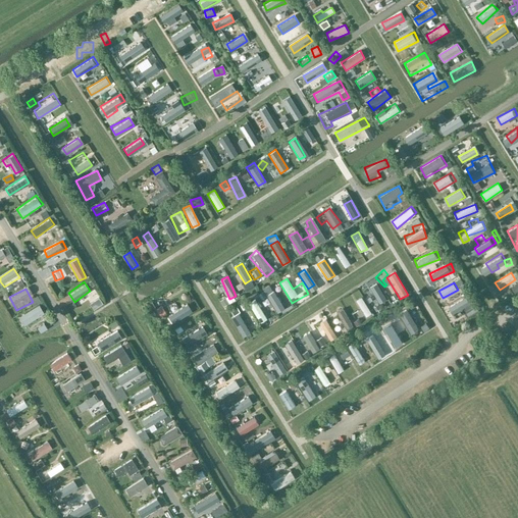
[(262,290),(255,294),(263,310),(270,306),(262,290)]
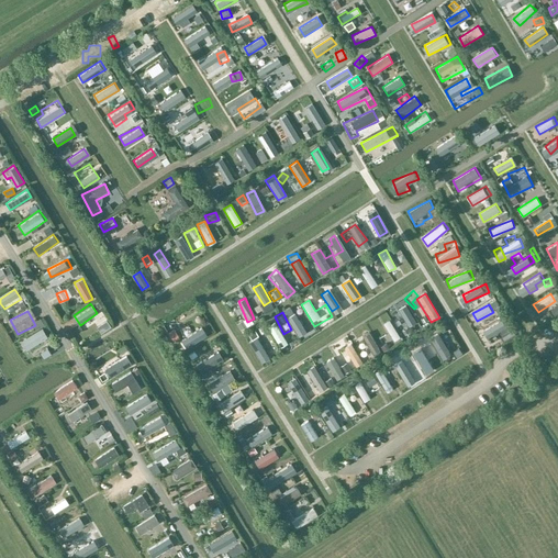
[(421,326),(427,323),(423,316),(416,320),(421,326)]
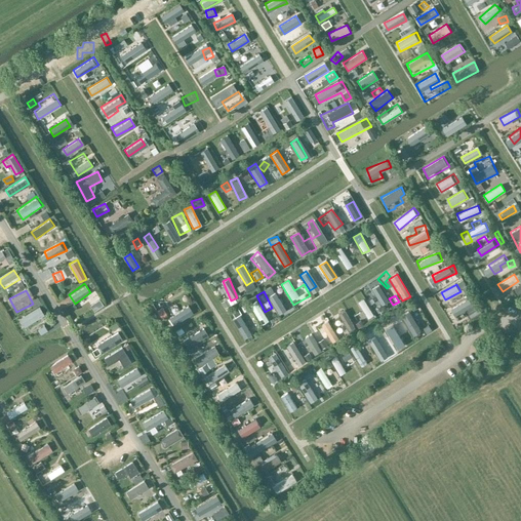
[(456,315),(474,307),(470,298),(452,307),(456,315)]
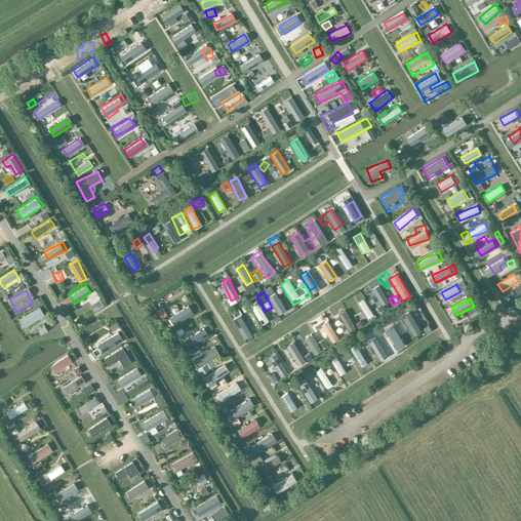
[(363,299),(358,303),(368,319),(373,316),(363,299)]
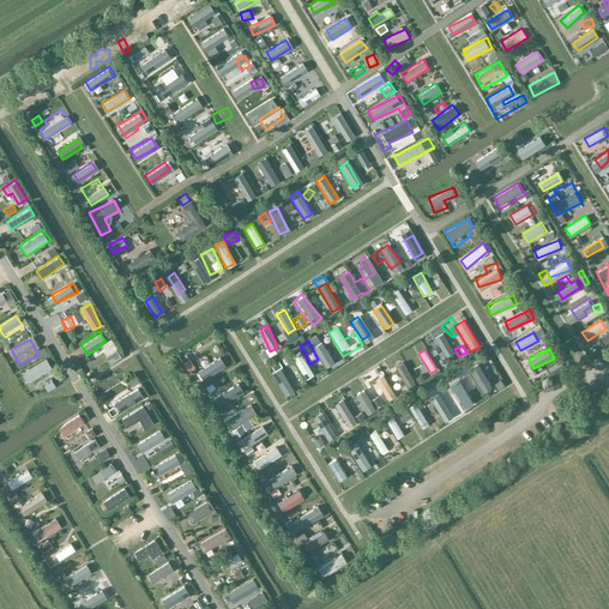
[(305,379),(313,374),(300,351),(291,357),(305,379)]
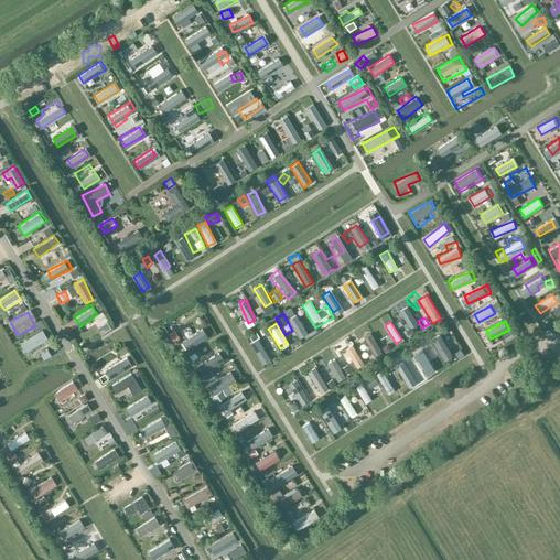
[(180,341),(187,354),(203,345),(191,326),(180,333),(183,340),(180,341)]
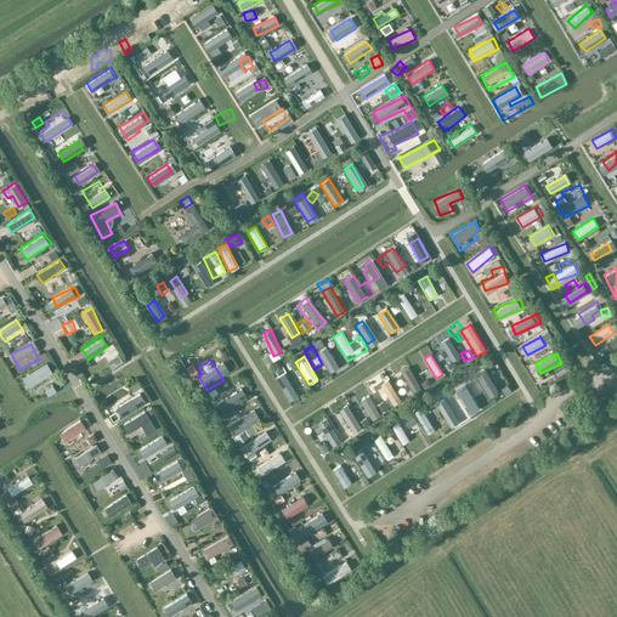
[(293,380),(299,375),(293,366),(287,369),(293,380)]
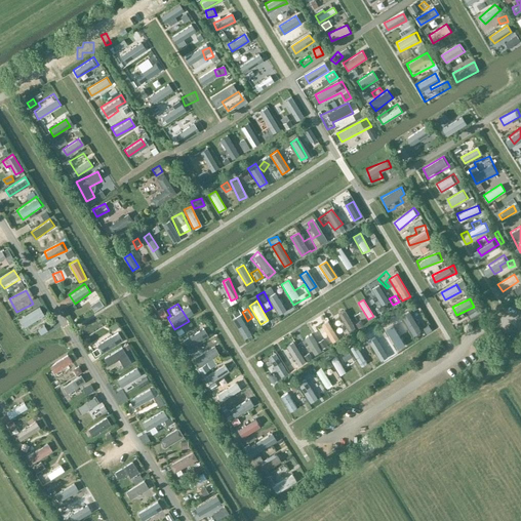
[(241,333),(248,329),(238,312),(231,316),(241,333)]
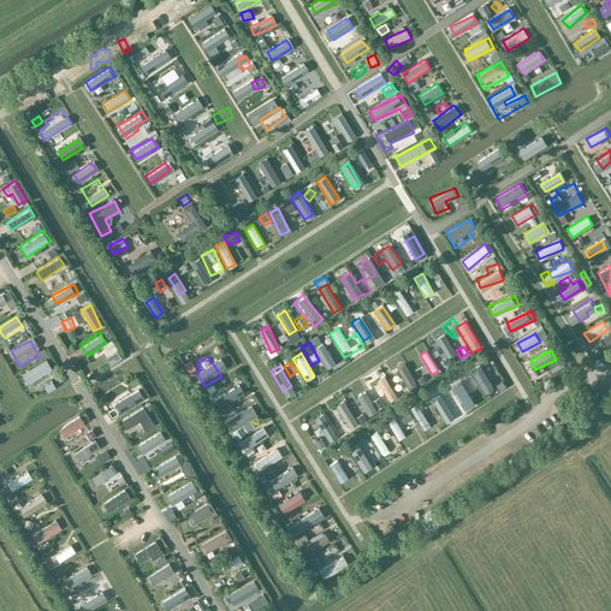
[(464,375),(464,374),(458,378),(466,390),(478,384),(485,396),(496,390),(480,366),(464,375)]
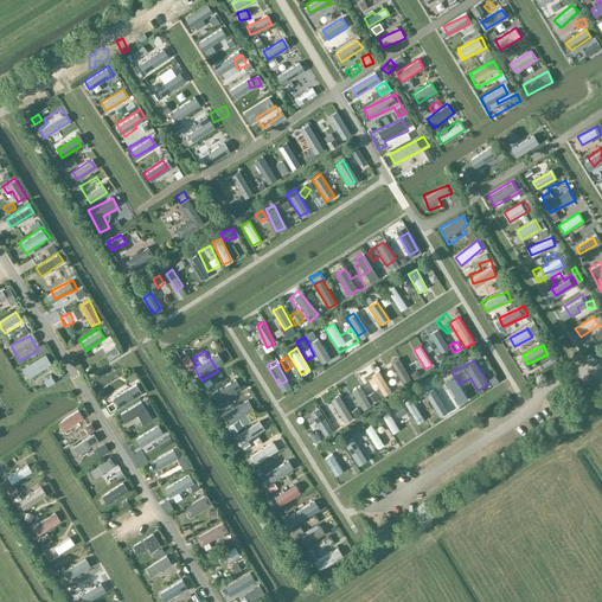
[(379,390),(383,396),(391,391),(378,371),(369,377),(377,391),(379,390)]
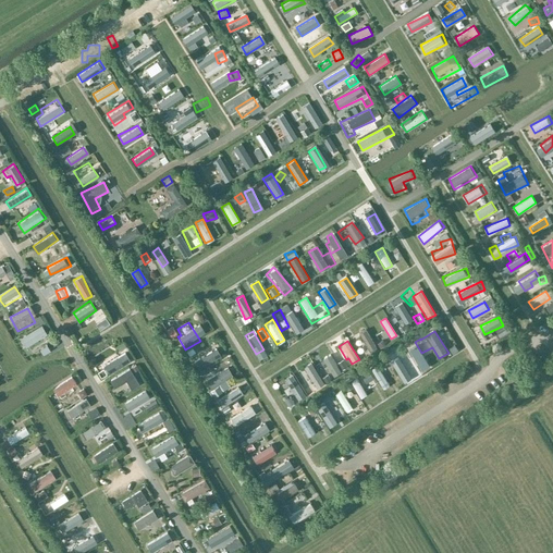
[(414,344),(406,348),(418,366),(426,361),(414,344)]
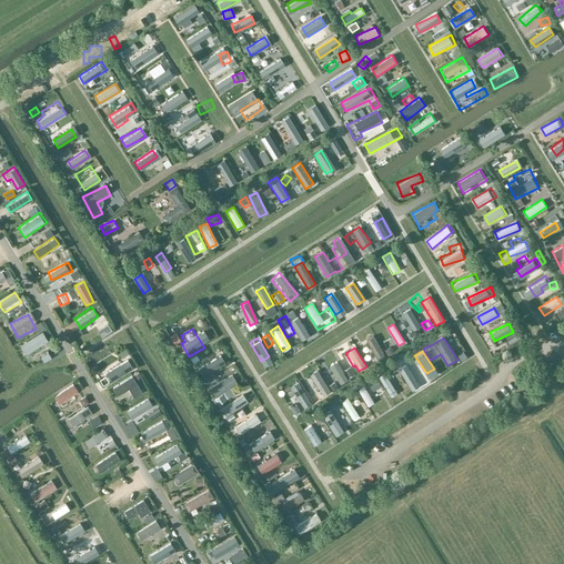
[(220,354),(197,368),(201,376),(225,363),(220,354)]
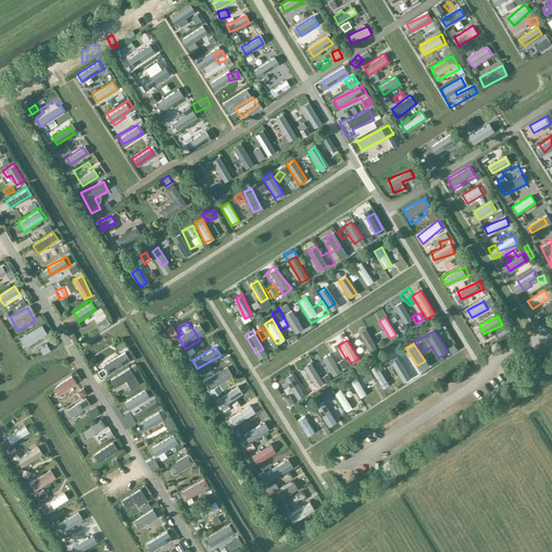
[(108,372),(130,362),(126,352),(103,362),(108,372)]
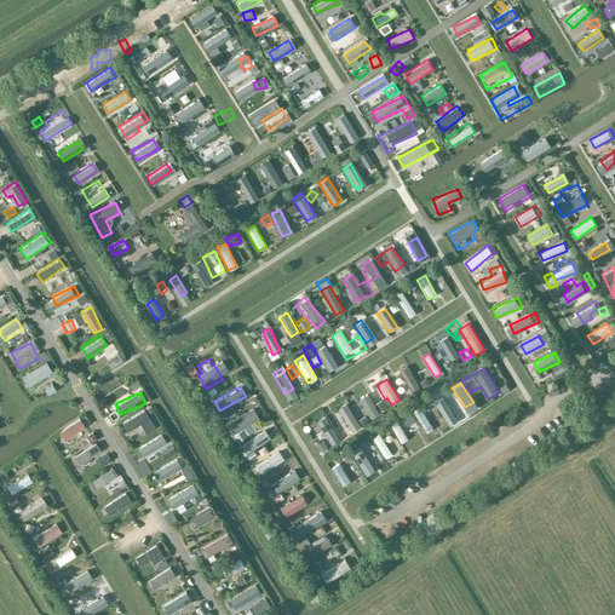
[(438,392),(431,395),(443,420),(450,417),(438,392)]
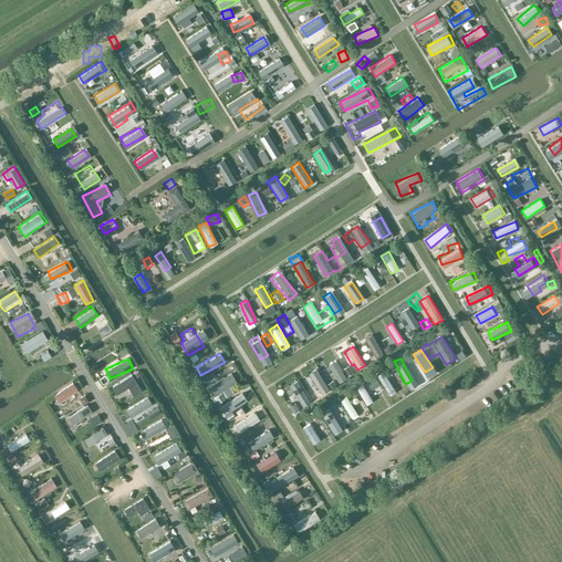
[(93,381),(97,391),(106,386),(103,381),(107,377),(104,371),(118,363),(116,360),(95,371),(100,377),(93,381)]
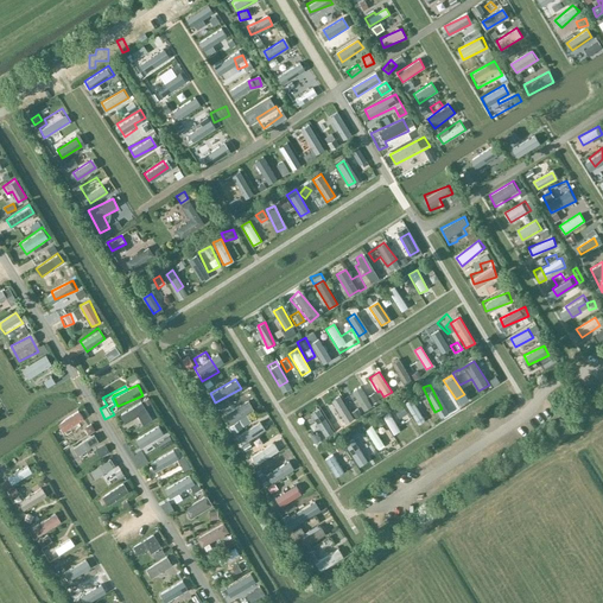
[(372,405),(379,401),(375,392),(368,395),(372,405)]
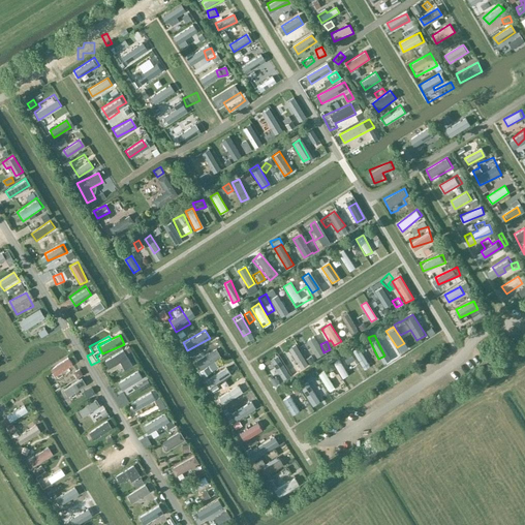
[(288,349),(298,368),(306,364),(297,345),(288,349)]
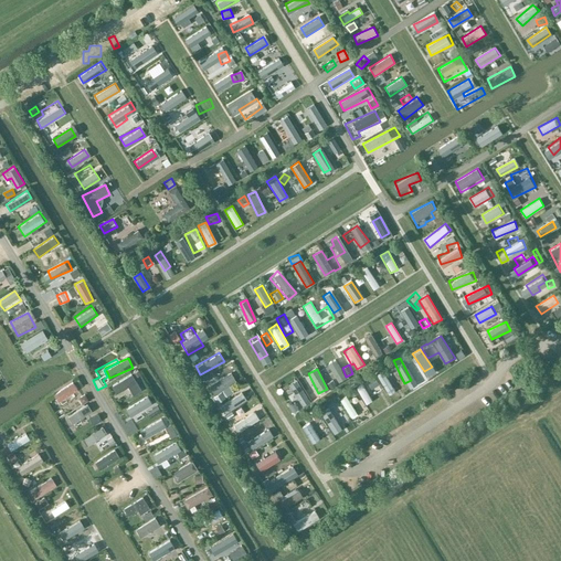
[(363,384),(356,389),(366,404),(380,394),(376,388),(381,384),(388,394),(394,390),(382,370),(362,383),(363,384)]
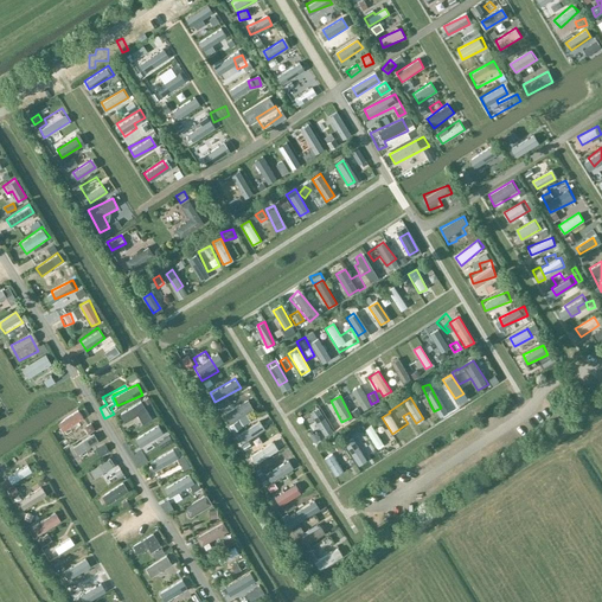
[(222,410),(228,423),(254,410),(248,398),(222,410)]
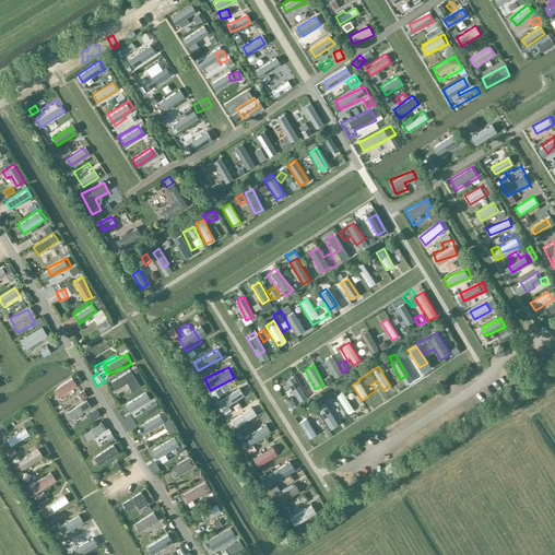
[(115,392),(137,382),(132,370),(110,380),(115,392)]
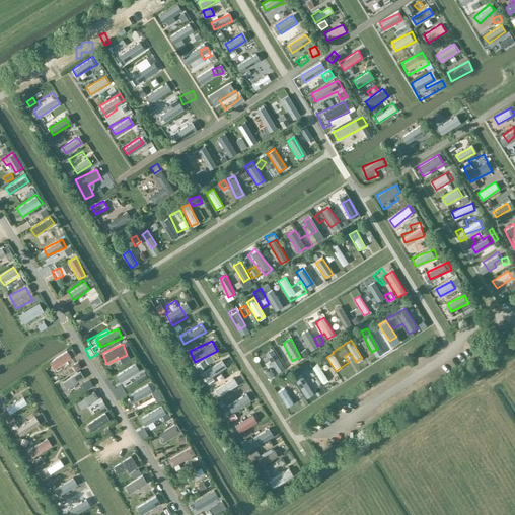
[(67,349),(49,363),(55,371),(73,357),(67,349)]
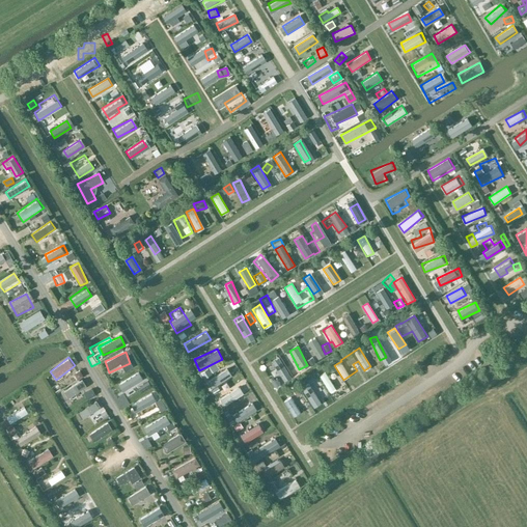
[(271,365),(264,368),(275,387),(281,384),(271,365)]
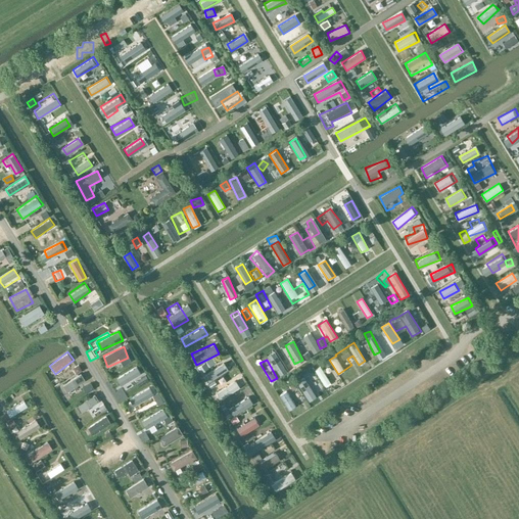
[(222,361),(202,375),(208,382),(227,368),(222,361)]
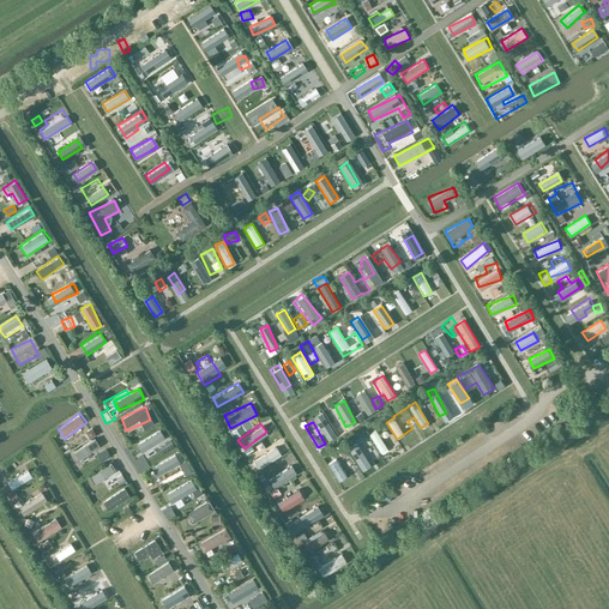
[(157,428),(138,439),(148,454),(166,444),(157,428)]
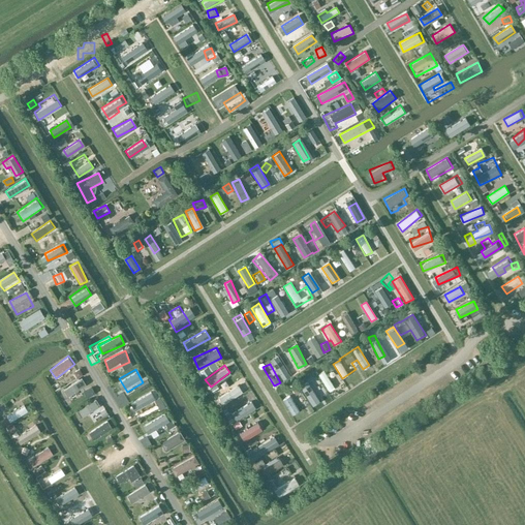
[(325,370),(317,374),(327,391),(334,388),(325,370)]
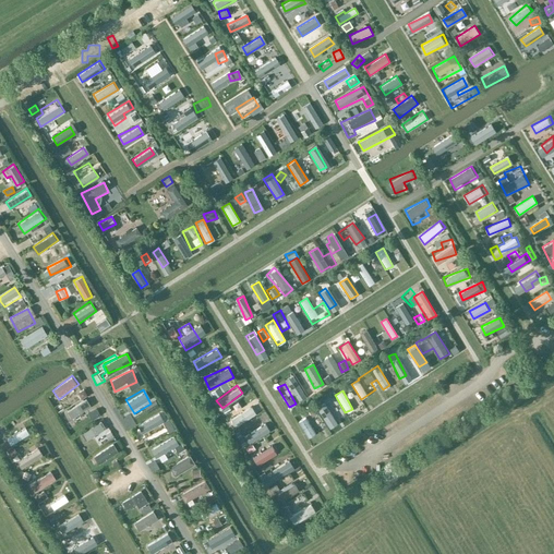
[(326,406),(335,400),(332,394),(322,399),(326,406)]
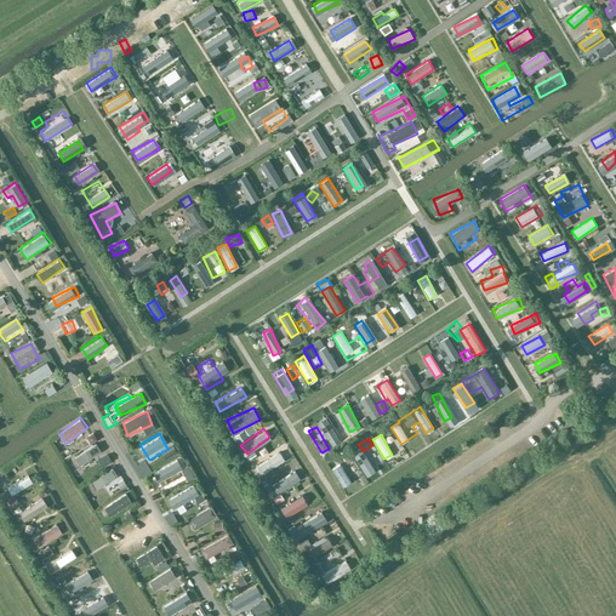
[(361,473),(369,469),(357,445),(349,450),(361,473)]
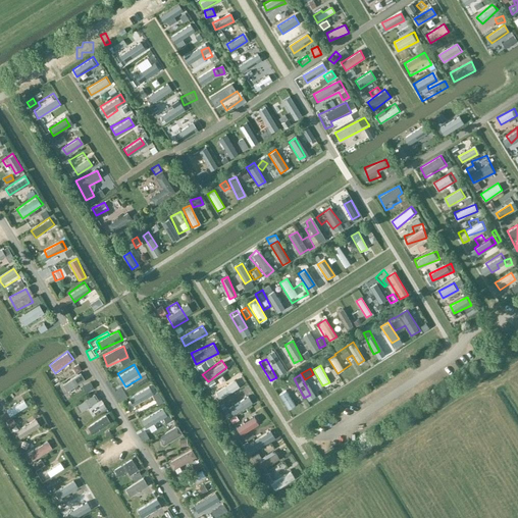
[(60,385),(64,394),(84,383),(80,375),(60,385)]
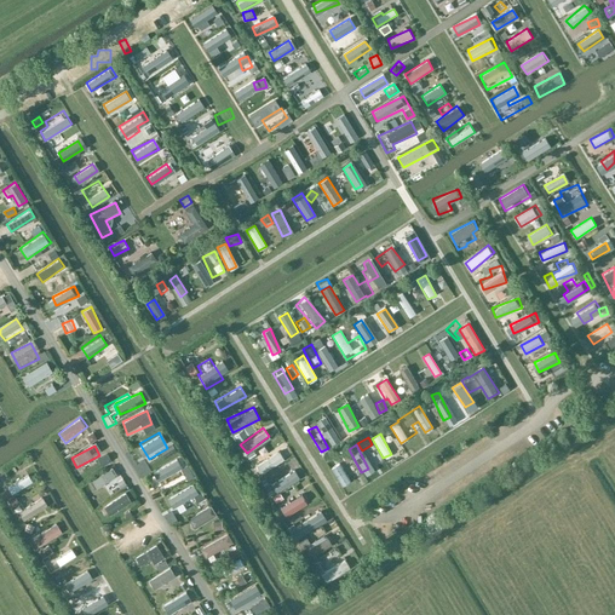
[(391,465),(397,458),(391,453),(385,460),(391,465)]
